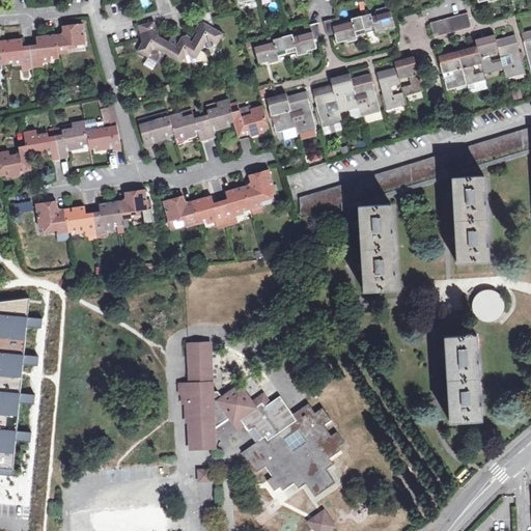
[(254,0),(248,0),(241,2),(243,10),(256,7),(254,0)]
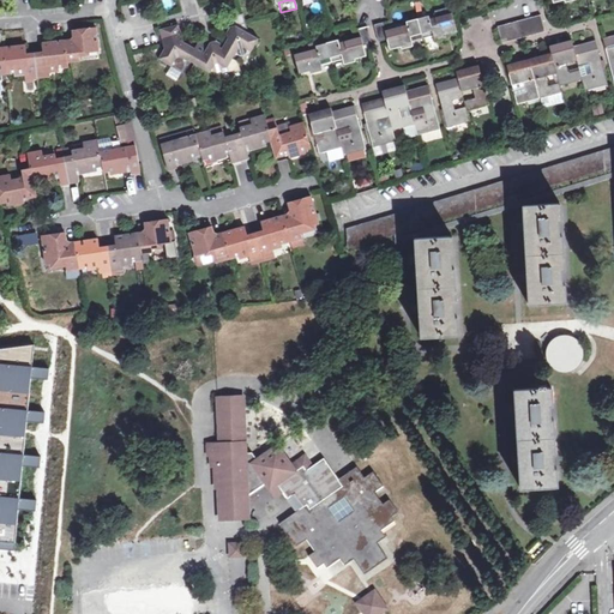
[(380,41),(389,38),(391,49),(401,46),(402,48),(414,44),(413,41),(435,35),(437,40),(446,36),(446,34),(456,31),(450,7),(433,12),(434,17),(429,18),(429,16),(407,22),(408,24),(386,30),(384,23),(375,25),(380,41)]
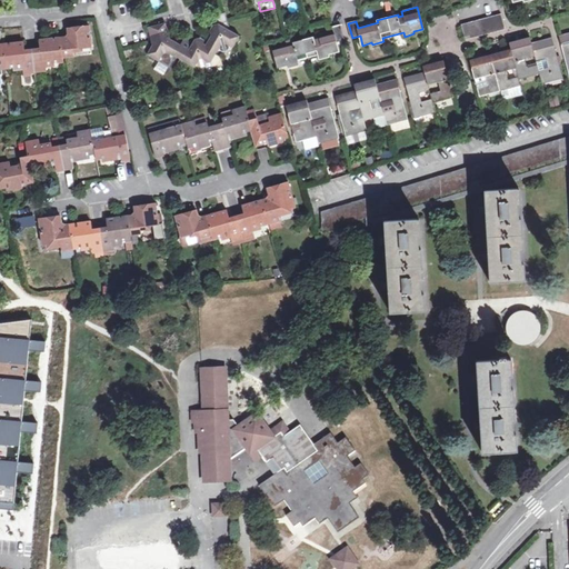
[(213,31),(205,46),(216,51),(221,50),(223,52),(228,50),(229,48),(232,47),(239,35),(228,29),(223,13),(209,18),(210,26),(211,26),(213,31)]
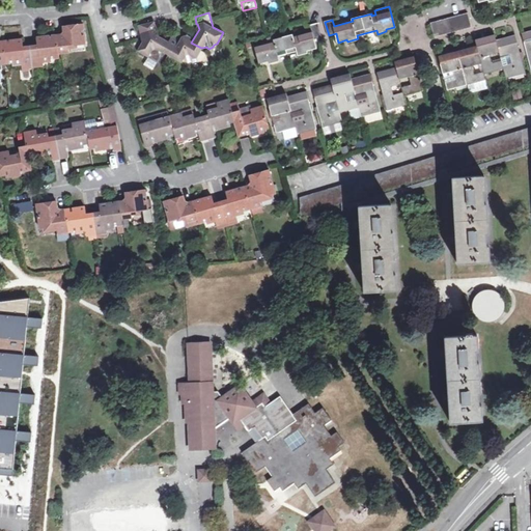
[(470,28),(467,14),(430,23),(434,37),(470,28)]
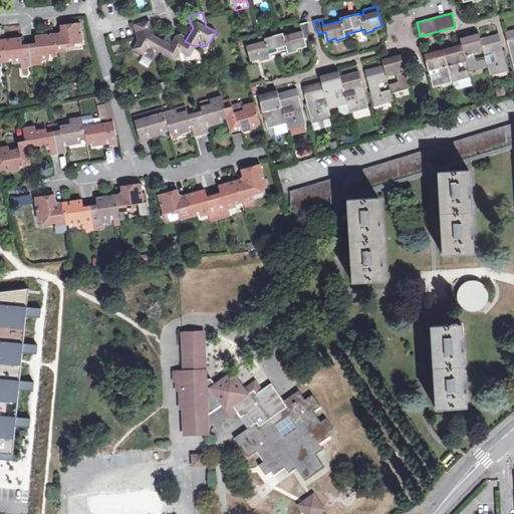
[(164,40),(157,36),(151,33),(150,28),(152,28),(150,21),(136,25),(138,32),(134,33),(136,39),(137,43),(135,45),(133,49),(143,54),(153,60),(157,54),(156,50),(158,50),(164,40)]
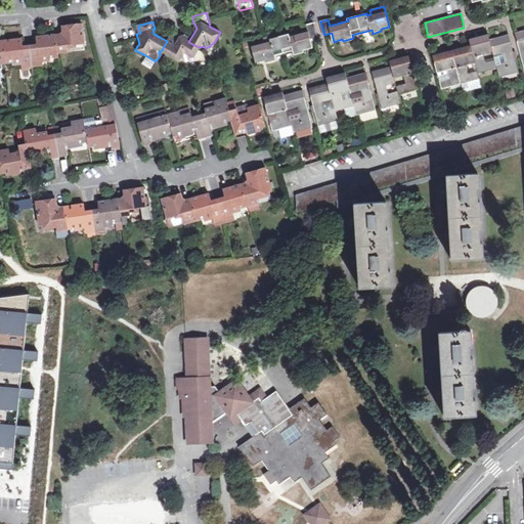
[(255,62),(264,60),(264,61),(275,59),(274,55),(292,51),(293,54),(304,52),(303,49),(313,47),(311,39),(317,37),(314,24),(307,25),(308,31),(289,36),(288,34),(269,39),(270,41),(251,46),(255,62)]
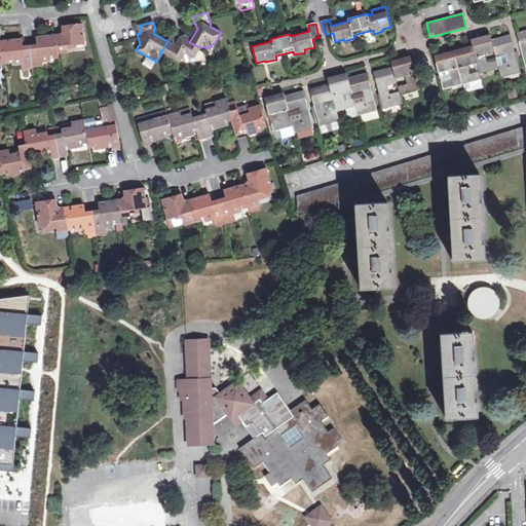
[(63,35),(57,36),(59,52),(68,51),(68,45),(83,43),(81,26),(63,27),(63,35)]
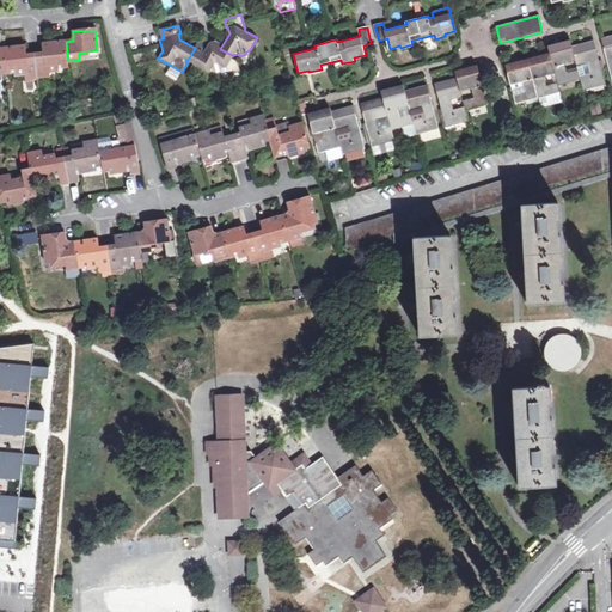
[(611,36),(601,40),(606,60),(609,59),(610,63),(607,65),(611,81),(611,36)]
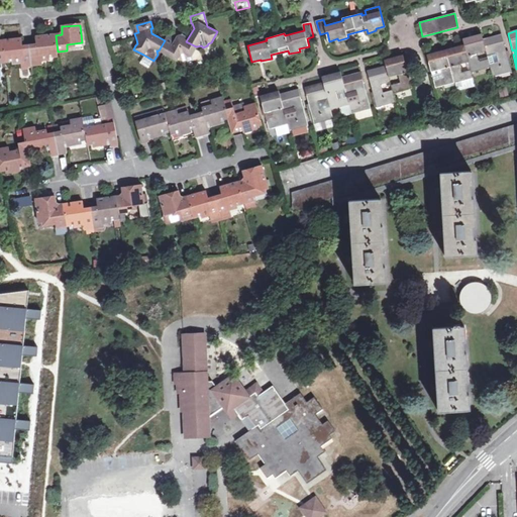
[(158,36),(165,40),(167,36),(161,32),(158,36)]
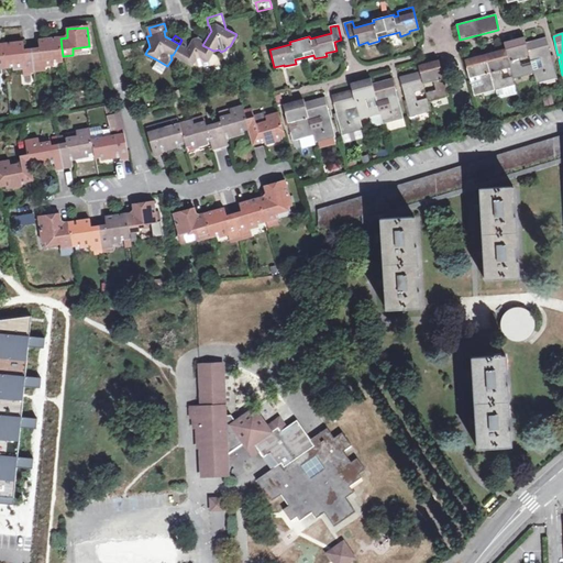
[(183,37),(181,40),(179,44),(173,55),(191,66),(196,65),(198,66),(202,65),(202,63),(208,62),(213,51),(202,45),(198,42),(197,37),(192,39),(190,42),(183,37)]
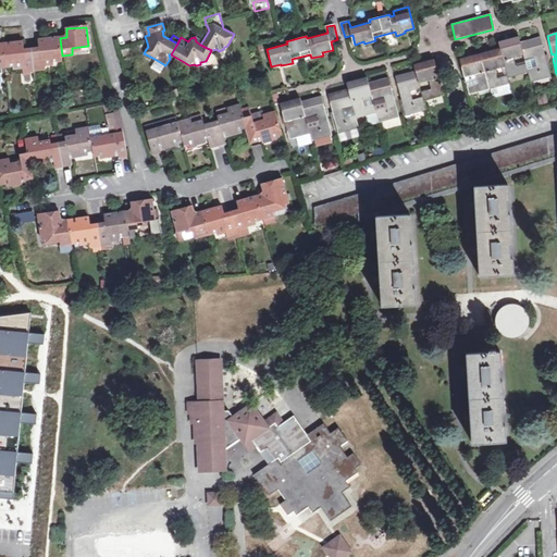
[(528,72),(525,64),(517,66),(515,58),(523,56),(520,42),(518,37),(505,40),(506,44),(498,46),(499,49),(505,69),(507,75),(507,77),(528,72)]
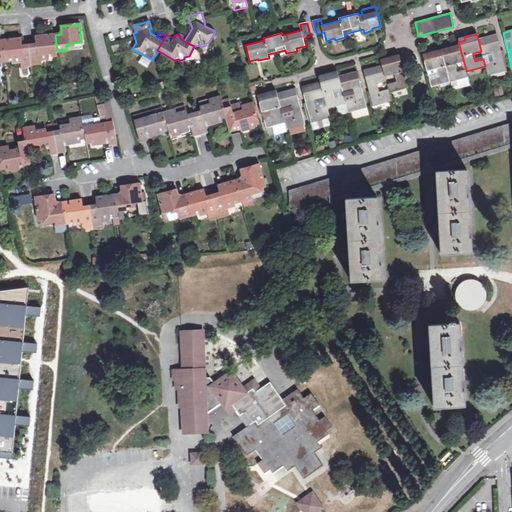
[(485,66),(487,76),(506,71),(496,34),(478,39),(481,51),(483,59),(485,66)]
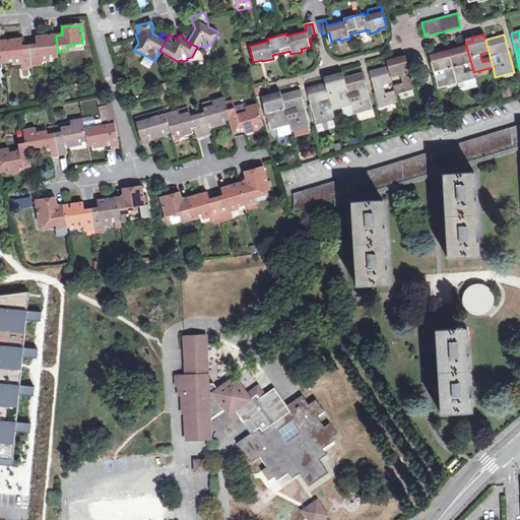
[(58,52),(56,36),(37,38),(38,46),(29,47),(31,66),(44,65),(44,59),(59,57),(58,52)]
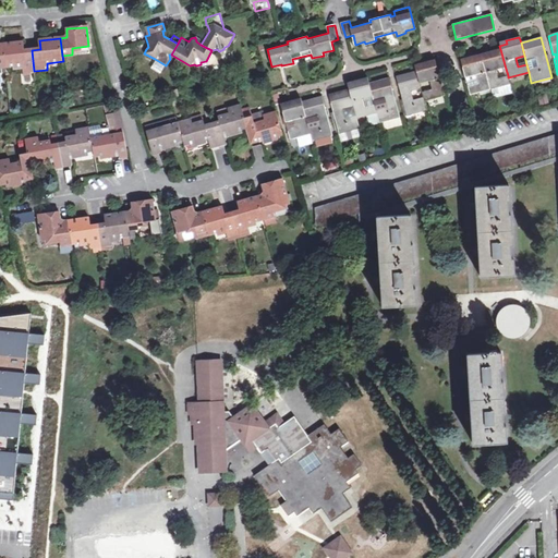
[(34,71),(32,50),(24,50),(23,41),(2,43),(5,67),(23,65),(23,72),(34,71)]
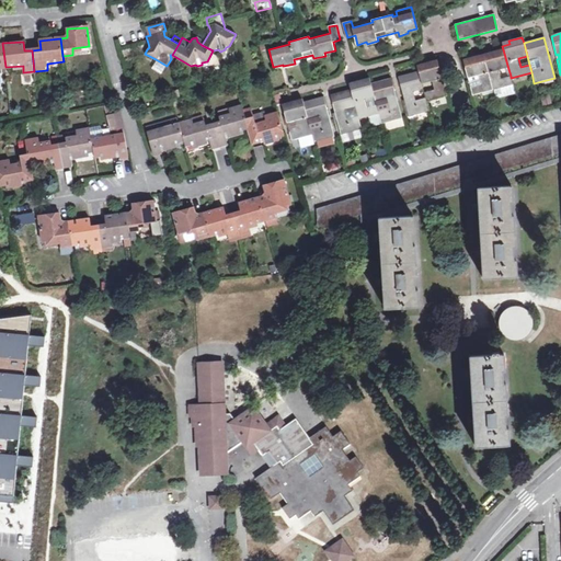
[(134,46),(134,48),(135,52),(135,53),(147,49),(149,47),(148,43),(134,46)]
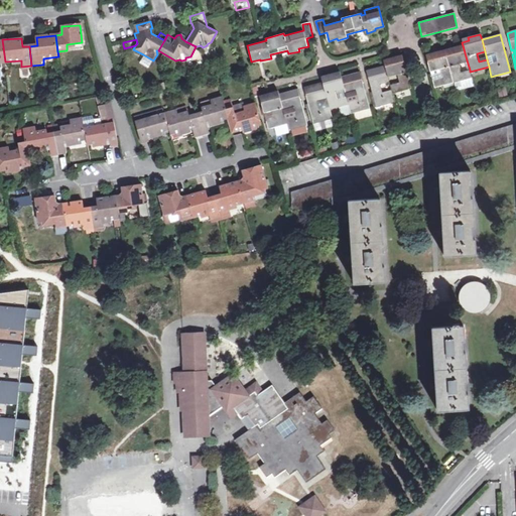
[(434,88),(453,83),(472,78),(470,72),(470,70),(462,72),(460,66),(468,63),(463,45),(452,47),(453,51),(444,53),(438,54),(437,51),(425,54),(434,88)]
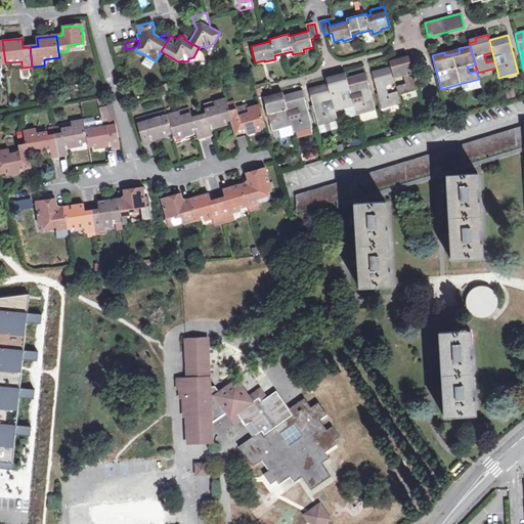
[(390,60),(392,67),(403,63),(403,60),(409,58),(408,55),(390,60)]
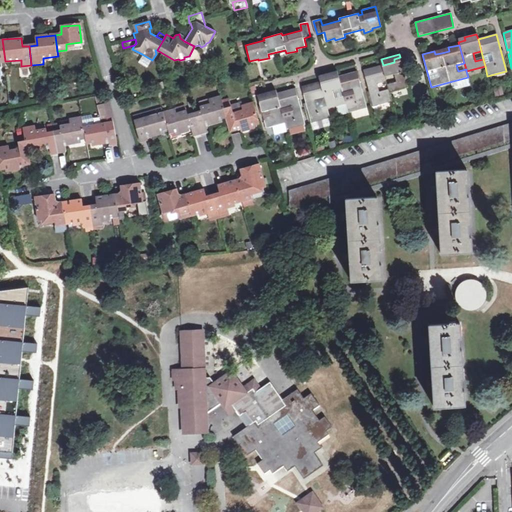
[(394,62),(383,65),(386,77),(394,75),(396,83),(388,85),(389,90),(390,93),(408,88),(400,57),(394,59),(394,62)]
